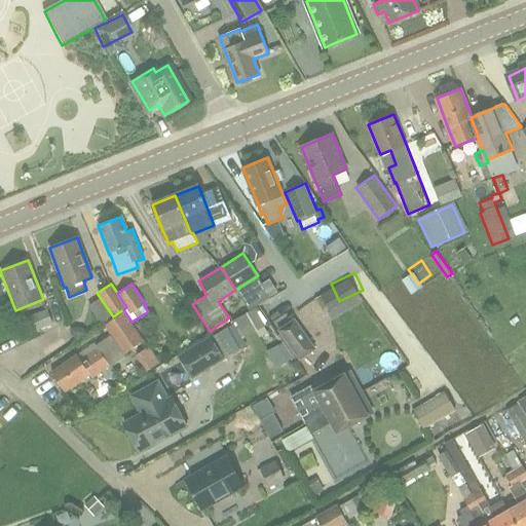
[(132,322),(123,309),(113,316),(114,318),(104,325),(111,335),(124,355),(145,341),(132,322)]
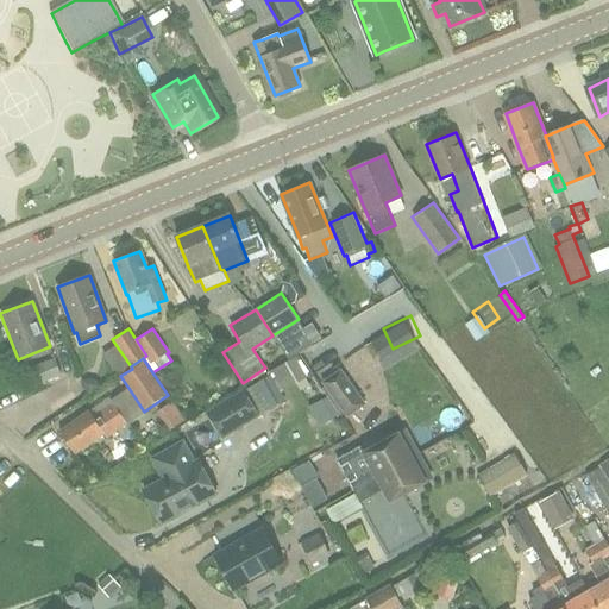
[(352,358),(338,368),(360,401),(375,390),(352,358)]
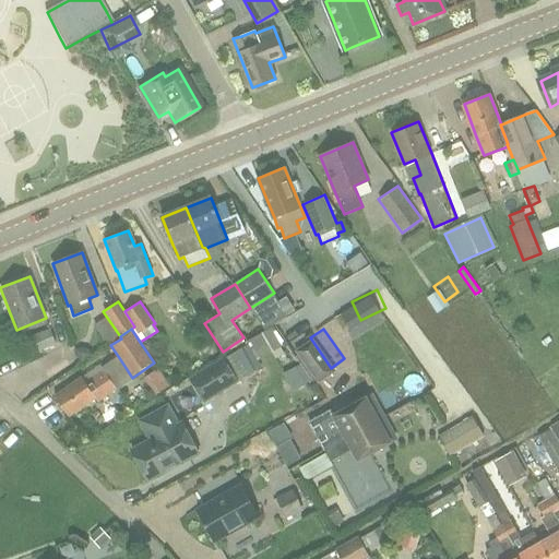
[(50,333),(32,340),(37,354),(56,346),(50,333)]
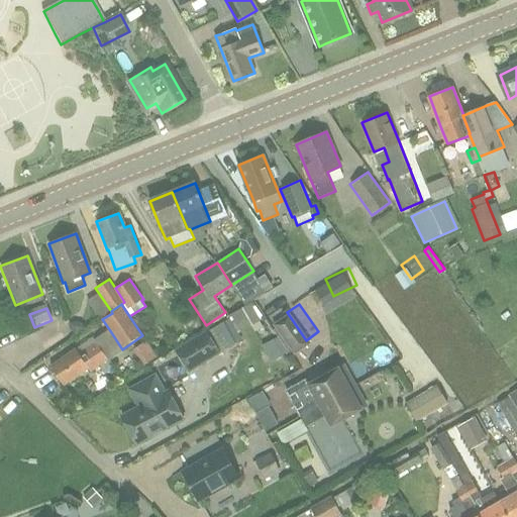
[(309,343),(289,315),(275,324),(295,352),(309,343)]
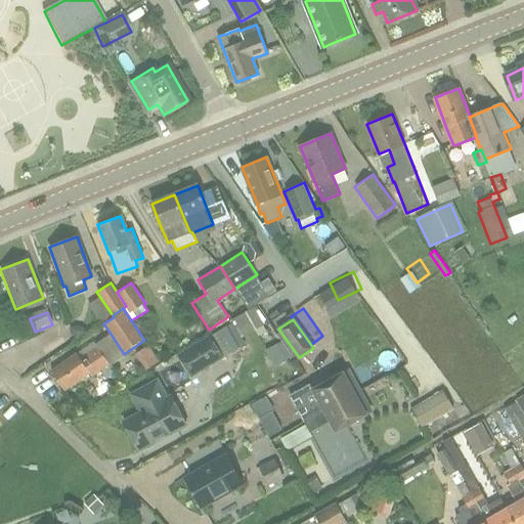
[(210,335),(178,354),(192,378),(247,344),(232,321),(210,336),(210,335)]
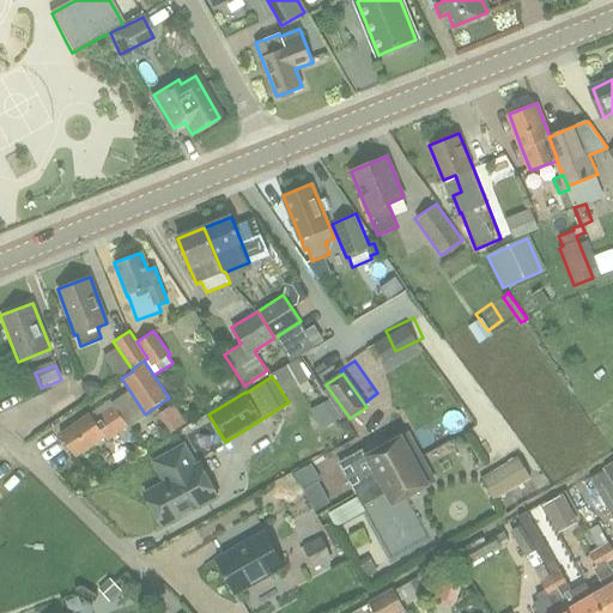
[(65,402),(85,389),(80,381),(60,394),(65,402)]
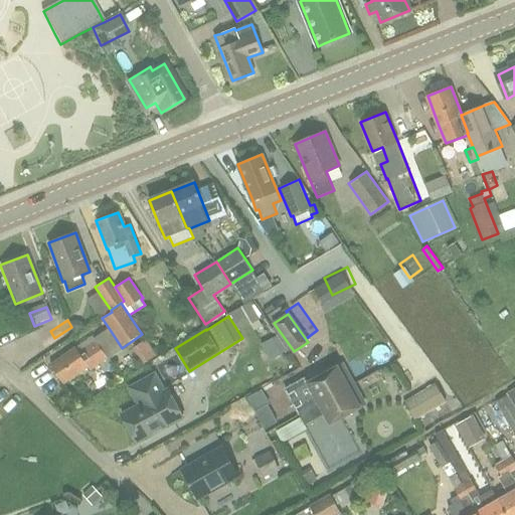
[(270,360),(282,353),(274,337),(262,344),(270,360)]
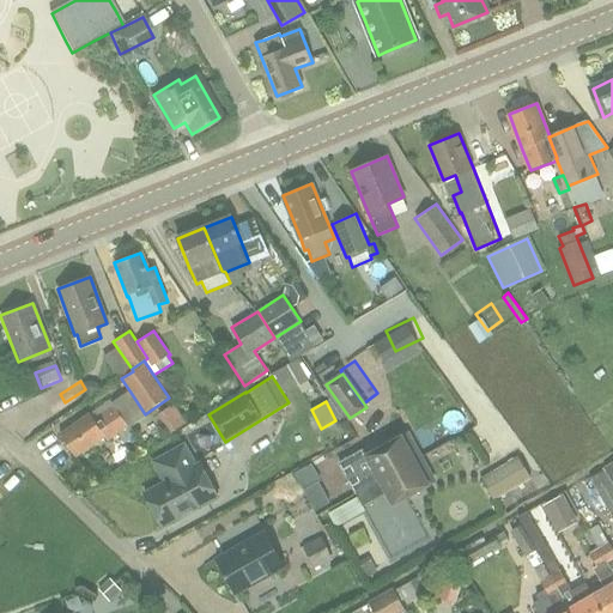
[(128,426),(114,404),(93,418),(91,413),(89,414),(59,435),(74,457),(104,437),(108,441),(128,426)]
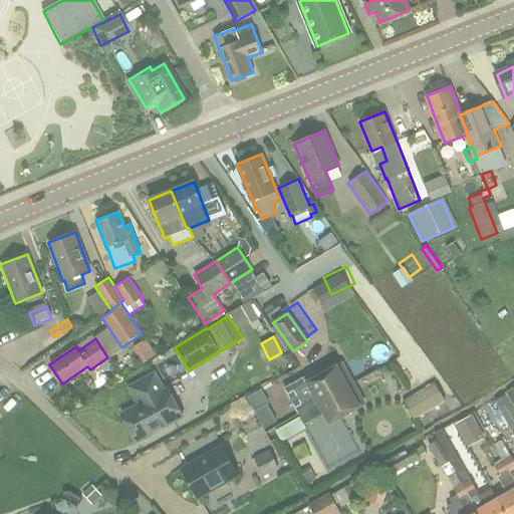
[(284,388),(298,414),(308,408),(352,383),(340,362),(305,381),(303,377),(284,388)]
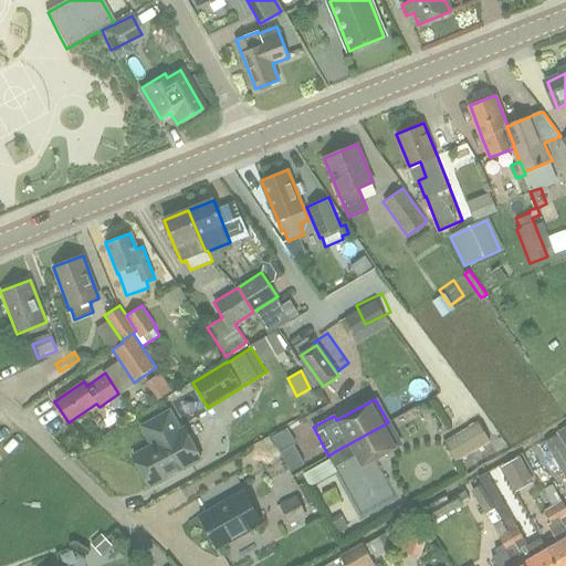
[(150,488),(200,459),(184,428),(179,430),(169,410),(140,427),(152,446),(133,456),(150,488)]
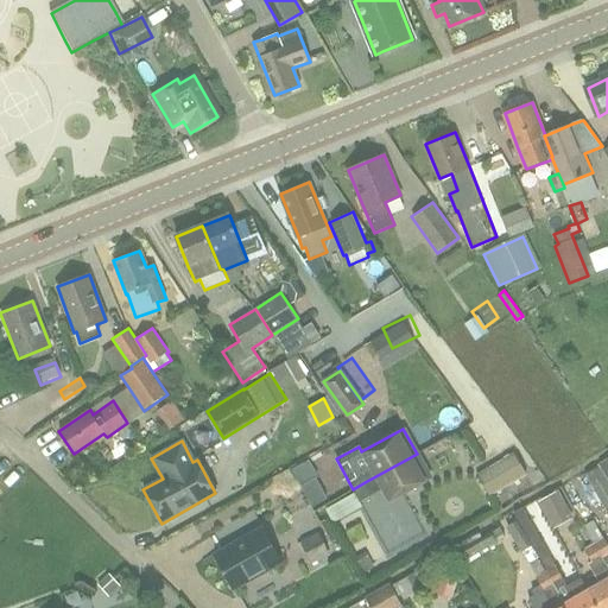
[(292,468),(304,491),(316,485),(314,479),(316,477),(310,468),(327,458),(323,451),(292,468)]
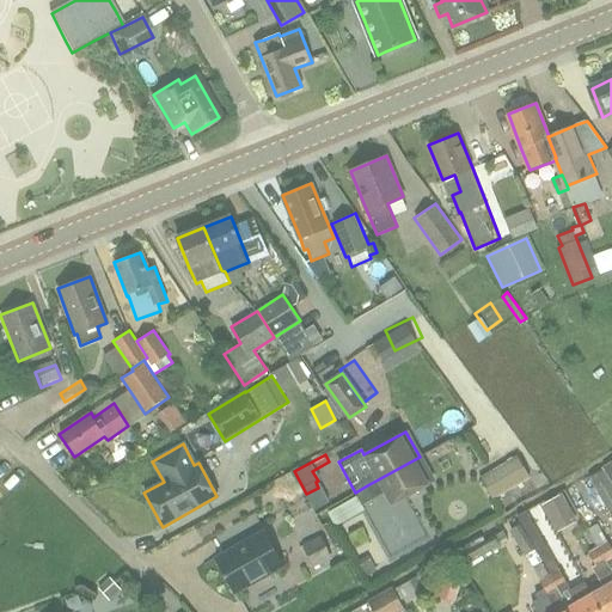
[(518,454),(479,477),(493,500),(531,477),(518,454)]
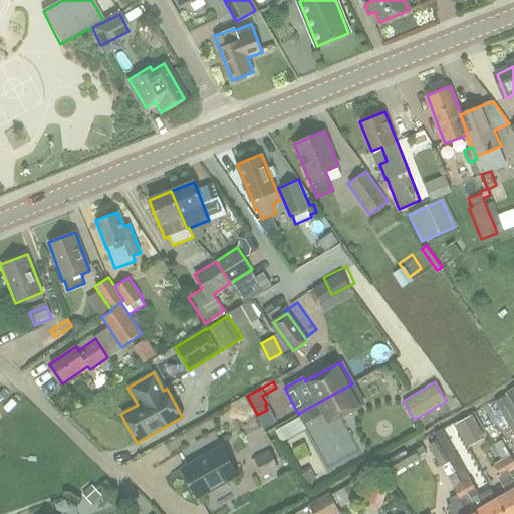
[(352,383),(308,408),(298,414),(290,418),(301,436),(289,442),(301,462),(319,453),(307,432),(308,431),(304,423),(314,418),(322,413),(328,424),(363,405),(352,383)]
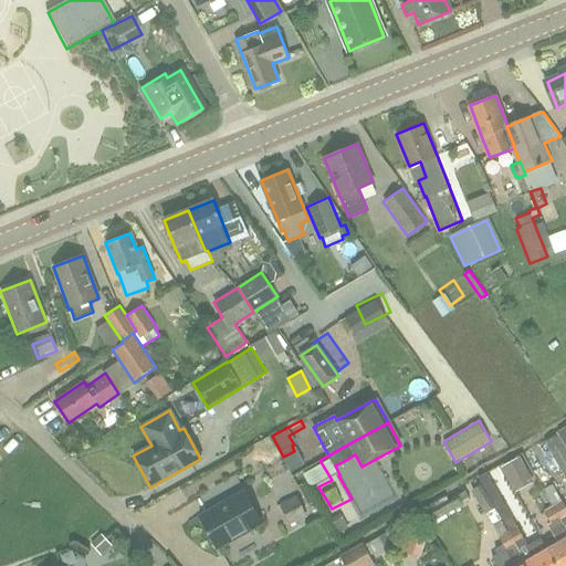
[(565,426),(556,432),(557,433),(563,442),(565,440),(565,426)]
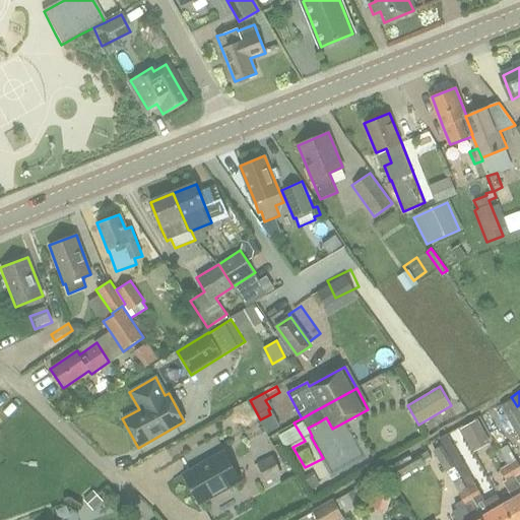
[(500,405),(519,438),(519,437),(519,411),(517,406),(512,398),(500,405)]
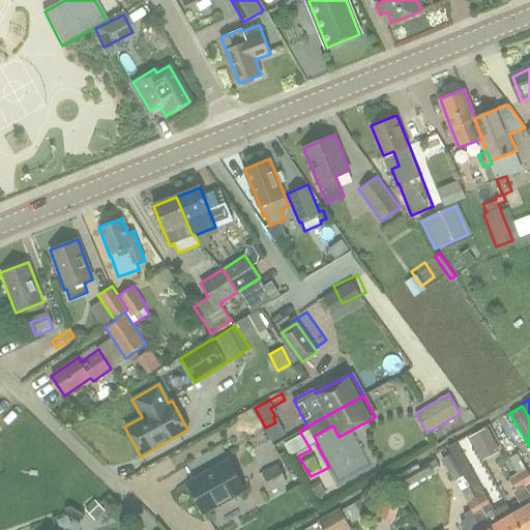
[(474,433),(488,455),(501,447),(489,424),(474,433)]
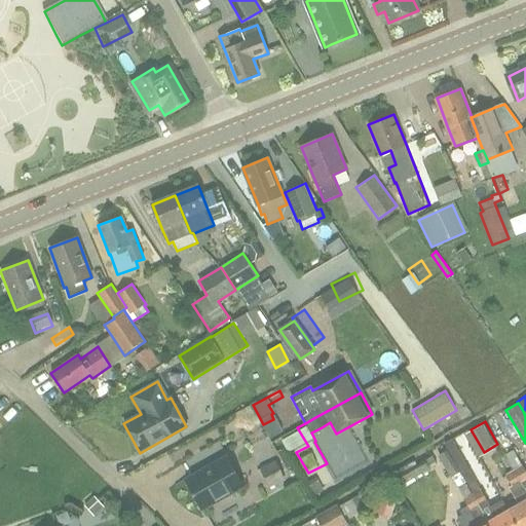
[(454,443),(445,449),(446,451),(460,476),(470,470),(454,443)]
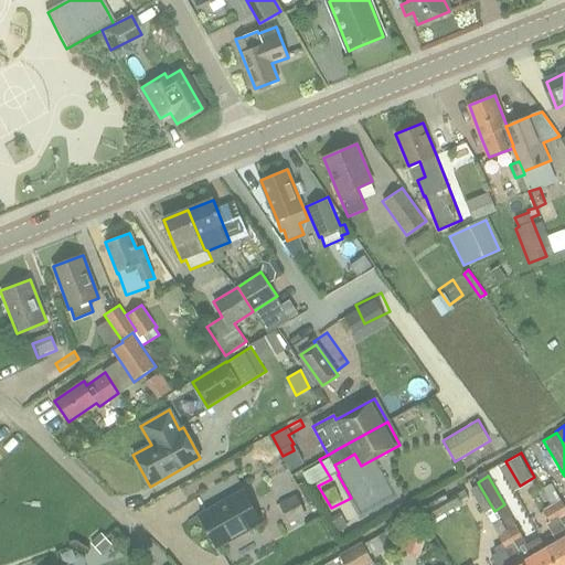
[(479,484),(470,489),(502,543),(493,548),(496,553),(490,556),(496,564),(525,564),(524,561),(494,511),(479,484)]
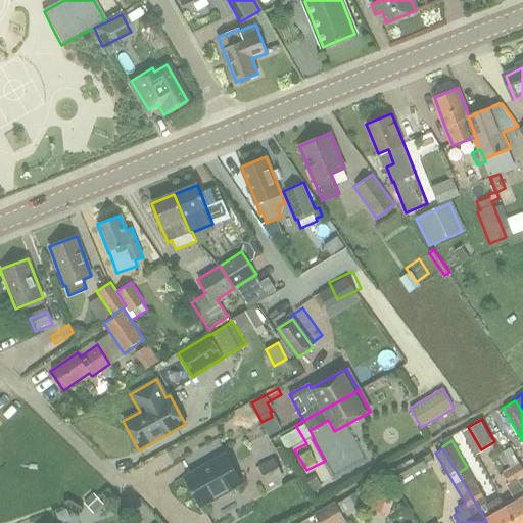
[(430,453),(389,477),(394,486),(435,462),(430,453)]
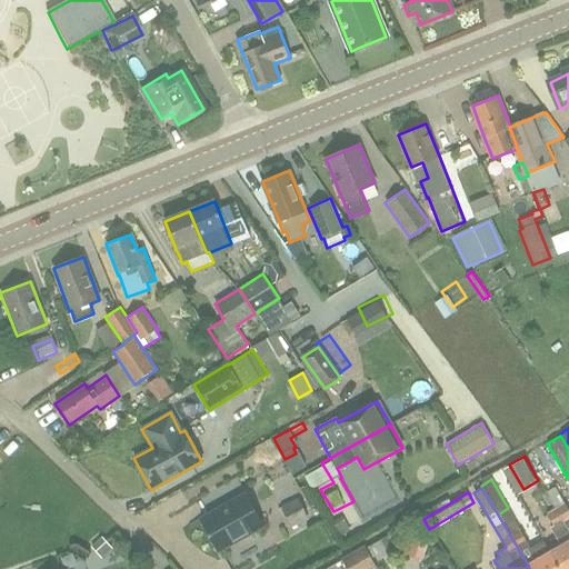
[(263,527),(246,495),(201,519),(219,551),(263,527)]
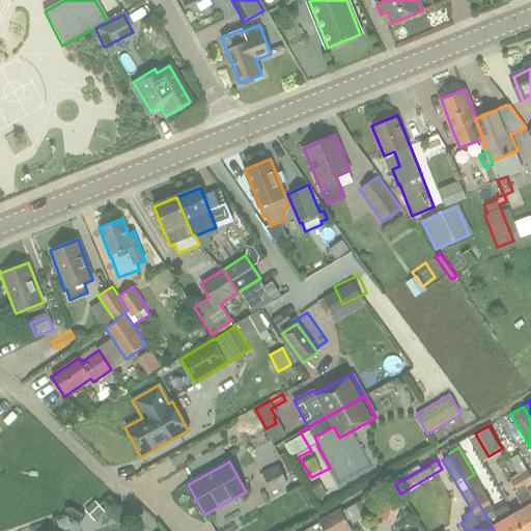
[(278,464),(262,472),(271,491),(286,483),(278,464)]
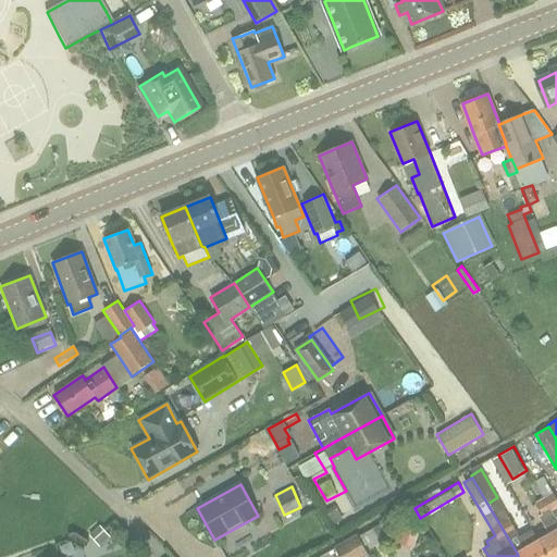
[(556,497),(553,492),(544,497),(556,519),(556,497)]
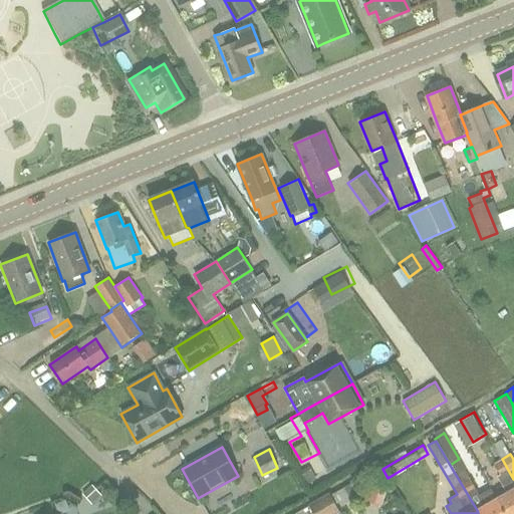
[(498,478),(507,493),(497,499),(505,513),(513,513),(513,479),(502,459),(493,464),(500,476),(498,478)]
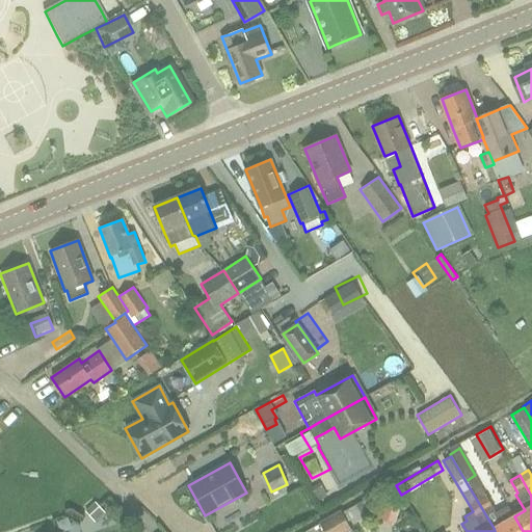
[(312,487),(317,497),(325,493),(320,483),(312,487)]
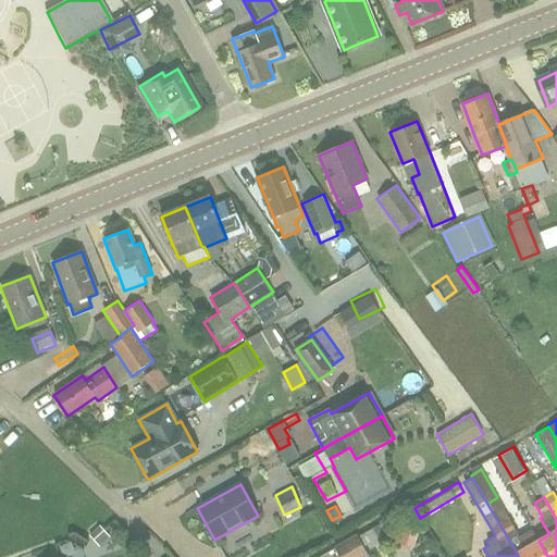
[(358,536),(364,545),(403,523),(396,515),(358,536)]
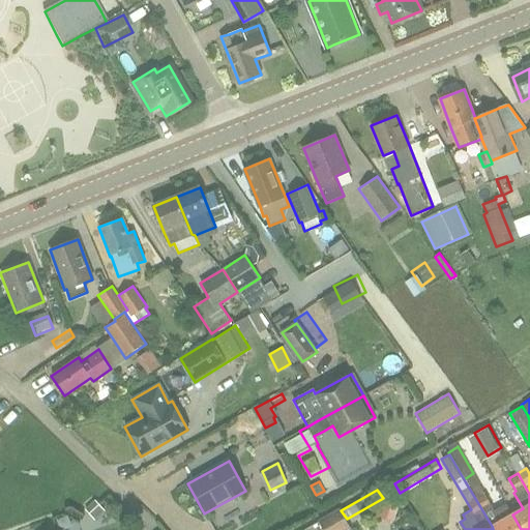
[(482,490),(473,495),(492,526),(493,529),(521,529),(512,514),(501,521),(482,490)]
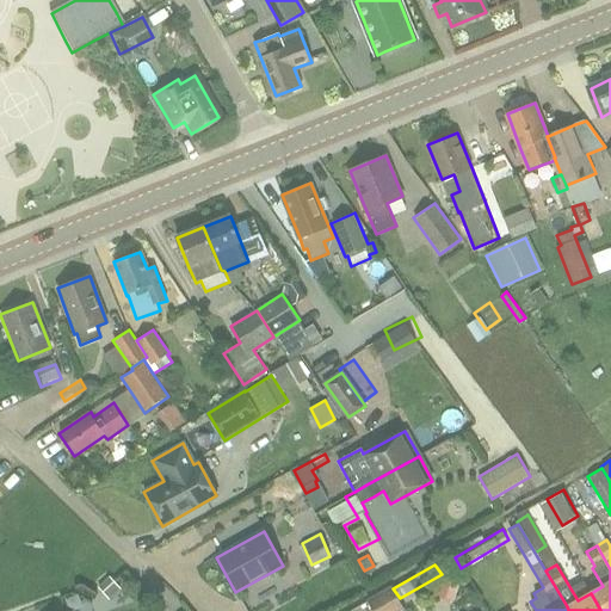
[(444,572),(437,594),(454,599),(461,576),(444,572)]
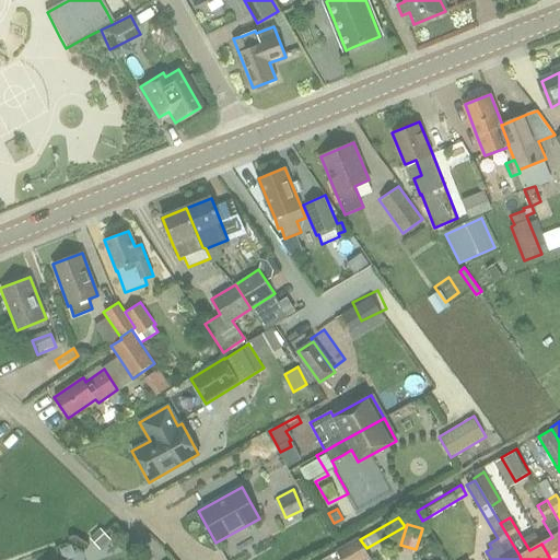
[(101,531),(91,539),(101,549),(109,540),(101,531)]
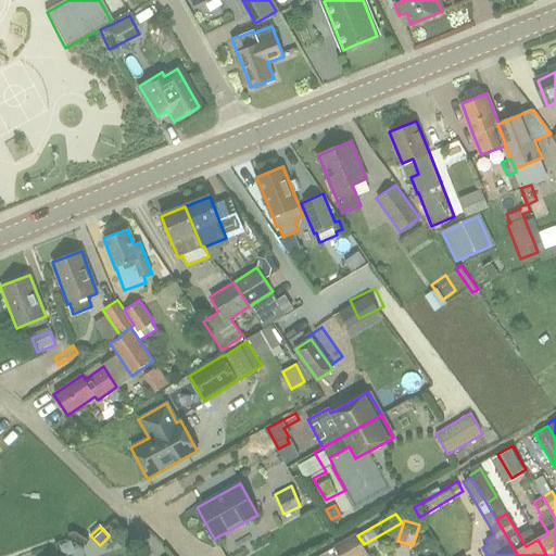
[(364,544),(357,535),(356,532),(333,545),(339,555),(362,555),(368,553),(364,544)]
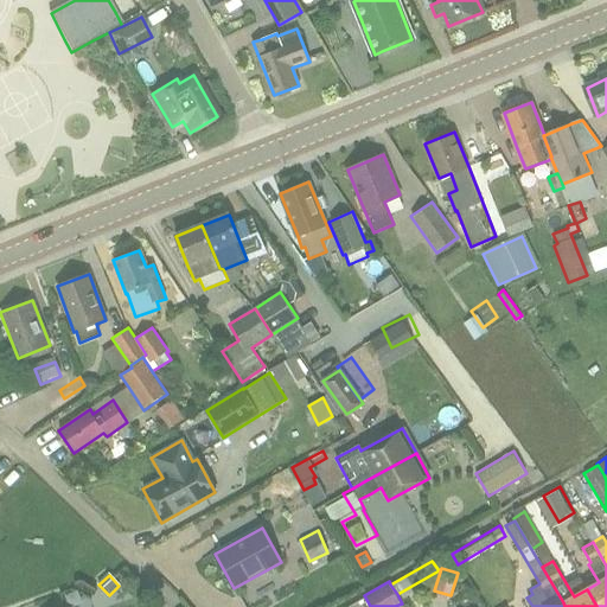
[(519,606),(512,596),(497,606),(519,606)]
